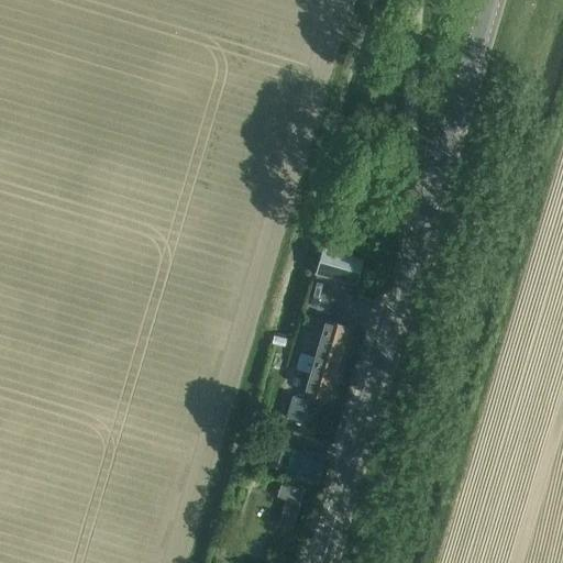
[(324,246),(316,273),(357,285),(365,258),(324,246)]
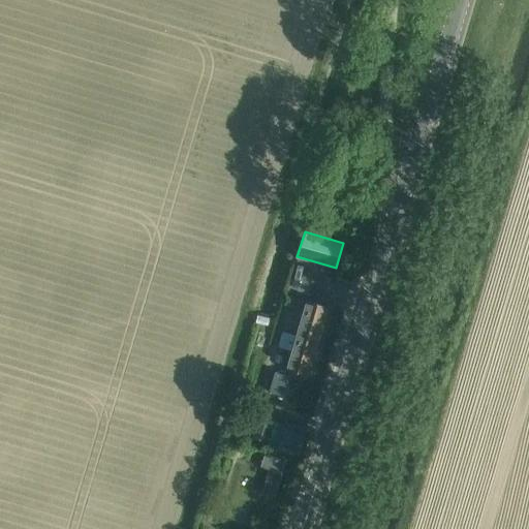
[(281,334),(278,346),(279,348),(290,351),(285,370),(284,376),(281,385),(287,387),(292,390),(305,376),(308,377),(319,341),(329,310),(305,303),(296,335),(296,336),(284,333),(281,334)]
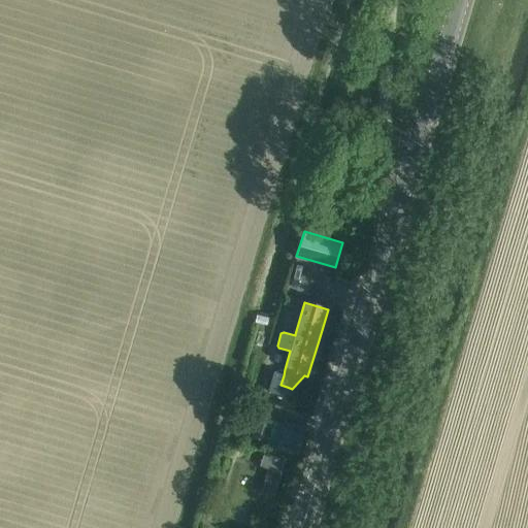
[(273,372),(268,392),(283,396),(285,396),(287,387),(281,385),(284,375),(273,372)]
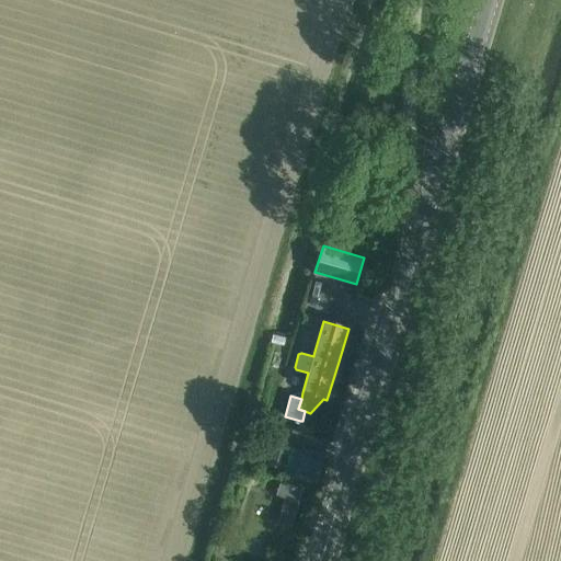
[(289,444),(276,439),(267,467),(282,470),(289,444)]
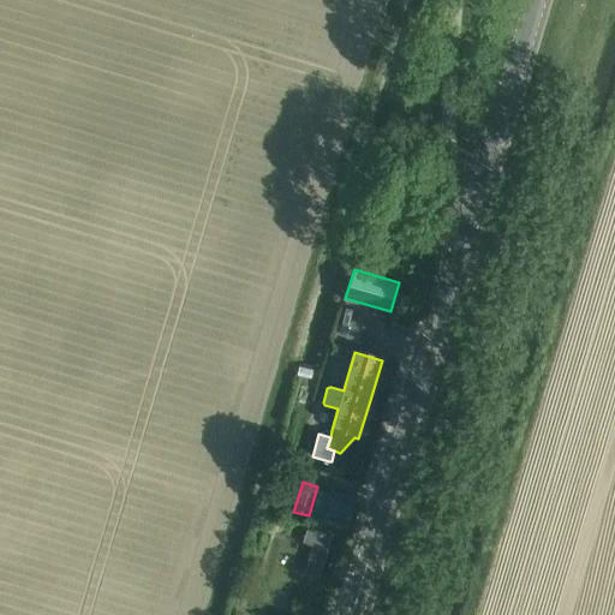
[(332,490),(321,524),(347,531),(358,499),(332,490)]
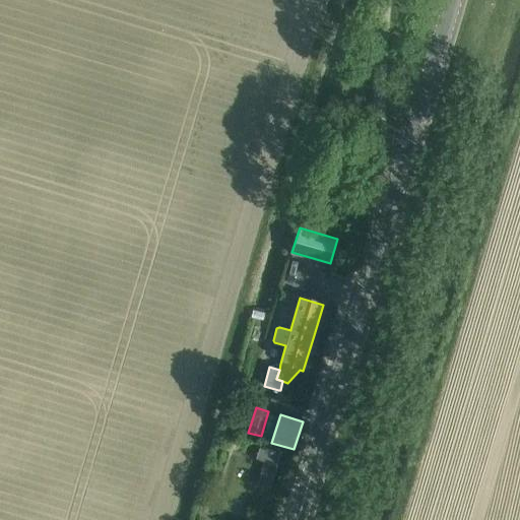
[(268,450),(264,463),(277,467),(281,454),(268,450)]
